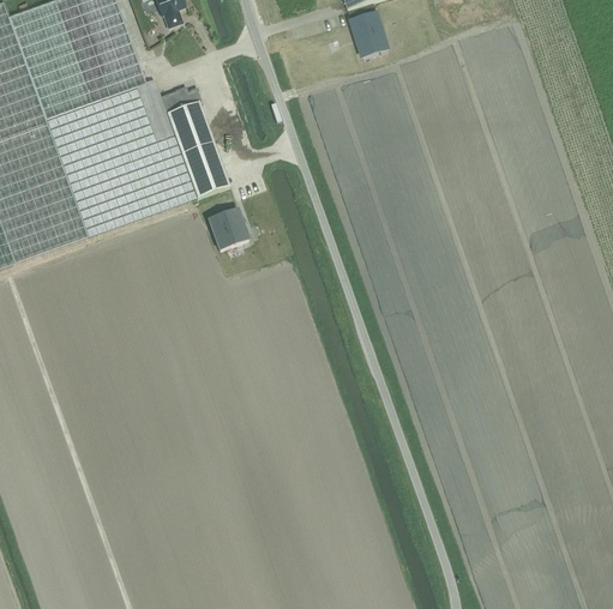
[(146,80),(116,0),(55,0),(10,17),(44,119),(146,80)]
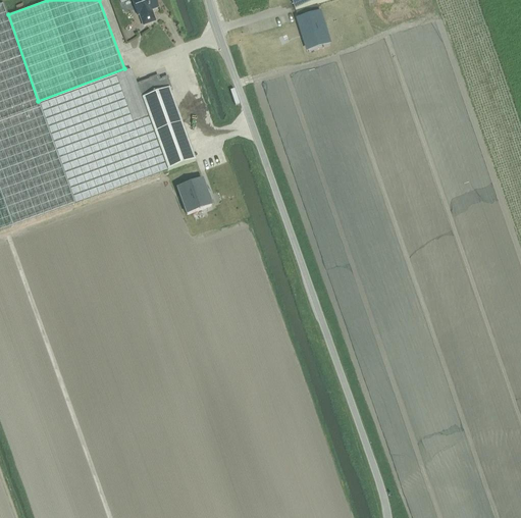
[(133,0),(137,11),(139,11),(143,21),(154,17),(151,10),(149,7),(157,4),(155,0),(133,0)]
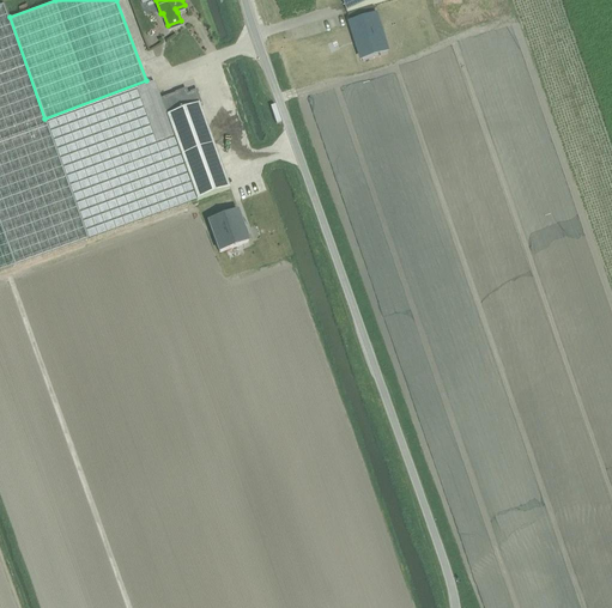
[(10,17),(4,1),(0,2),(0,266),(86,236),(44,119),(10,17)]
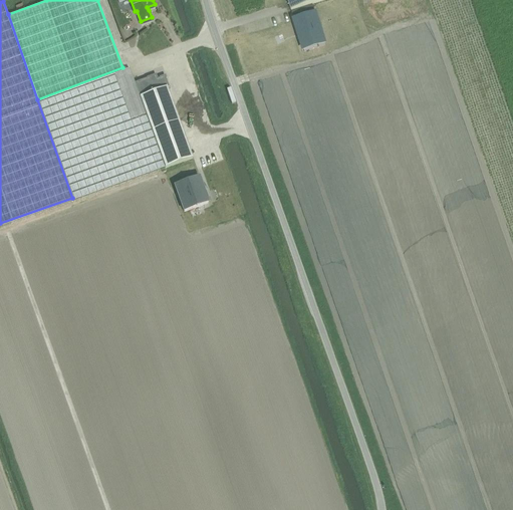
[(315,9),(294,15),(303,47),(324,40),(315,9)]
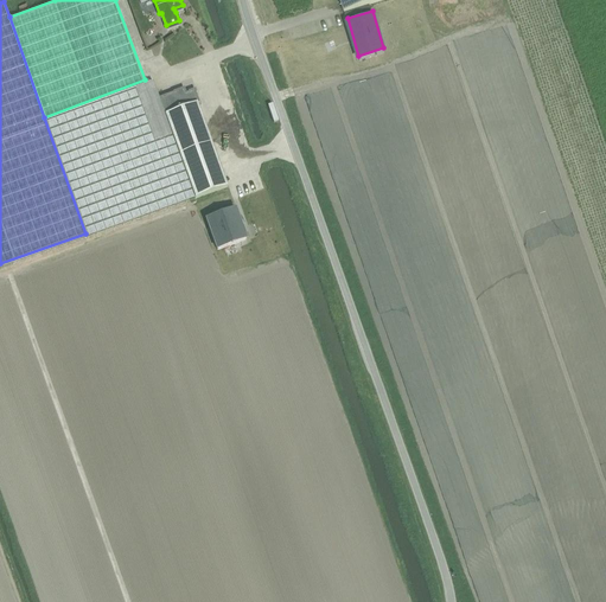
[(145,79),(44,117),(85,234),(193,194),(158,94),(152,77),(145,79)]
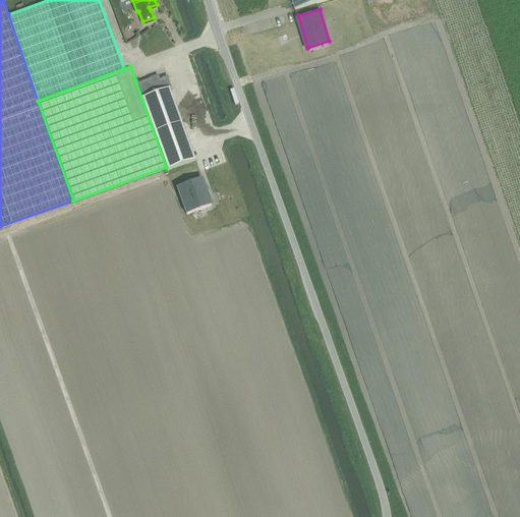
[(166,167),(193,157),(168,84),(170,84),(166,73),(154,77),(153,73),(135,80),(166,167)]
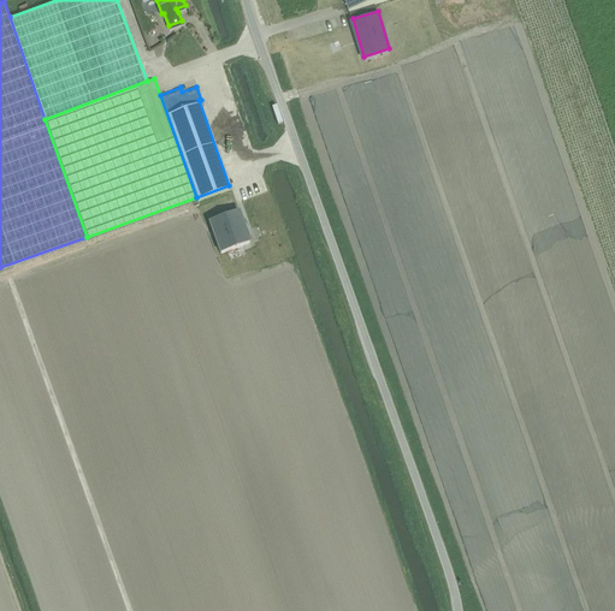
[(246,120),(231,126),(234,134),(248,129),(246,120)]
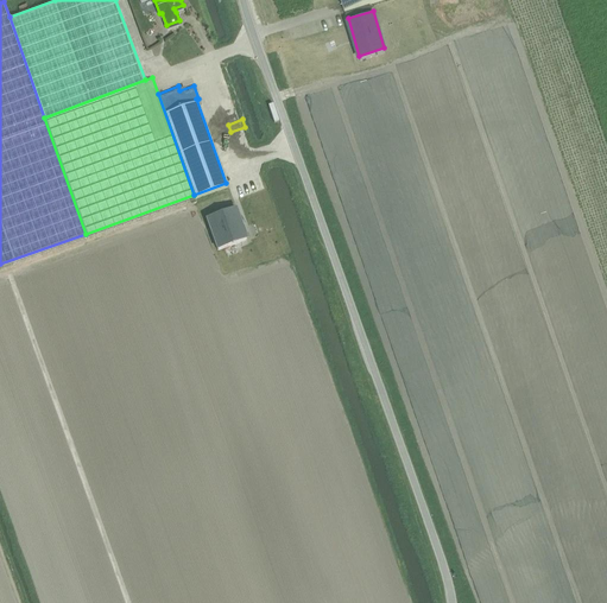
[(216,246),(245,236),(234,205),(206,216),(216,246)]
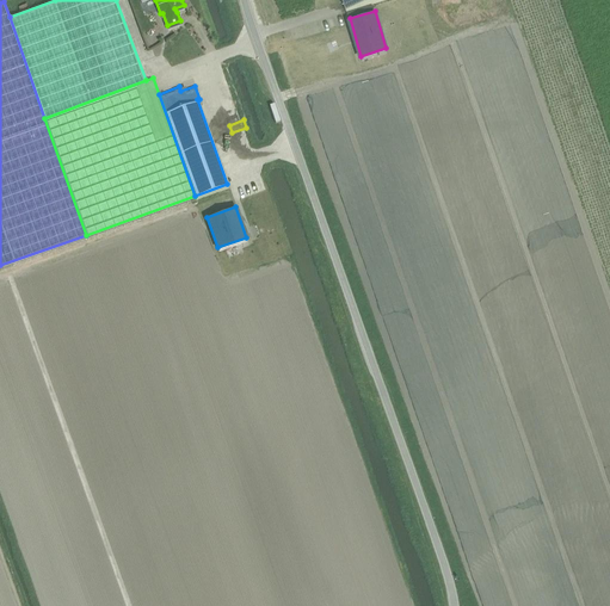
All buildings are outlined.
